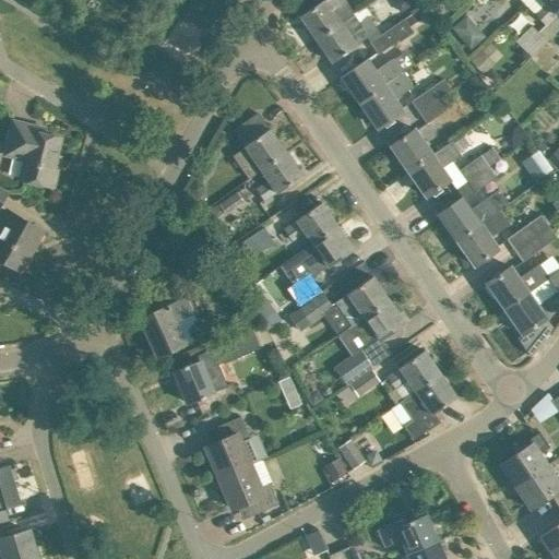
[(322,0),(300,16),(308,27),(307,28),(306,31),(311,38),(313,38),(316,37),(317,39),(353,13),(345,3),(346,2),(344,0),(322,0)]
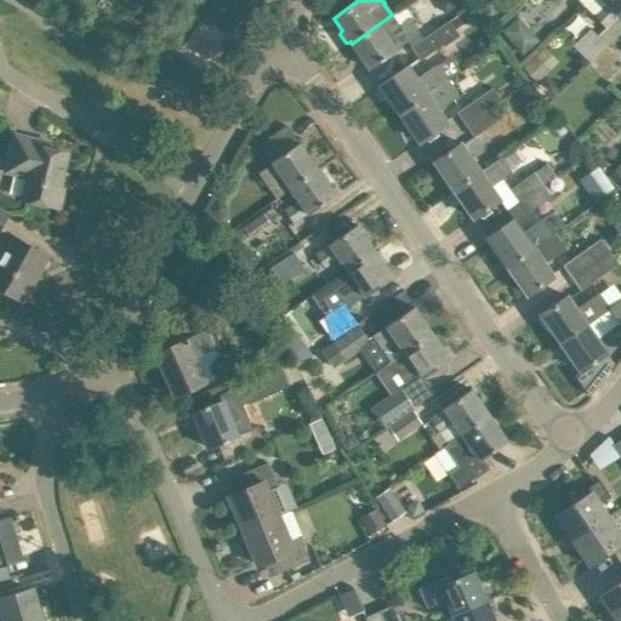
[(620,0),(588,0),(584,5),(605,27),(616,15),(617,16),(620,12),(620,0)]
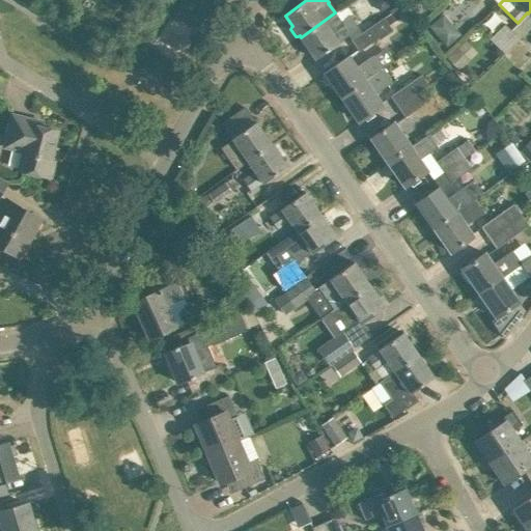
[(301,37),(315,59),(348,35),(352,39),(362,32),(350,15),(341,21),(335,12),(301,37)]
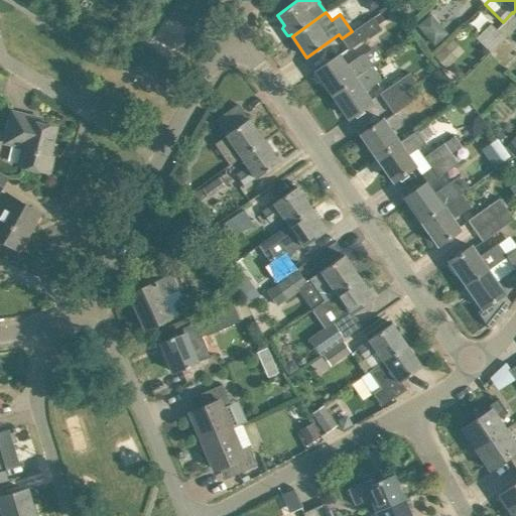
[(433,43),(446,32),(430,13),(417,24),(433,43)]
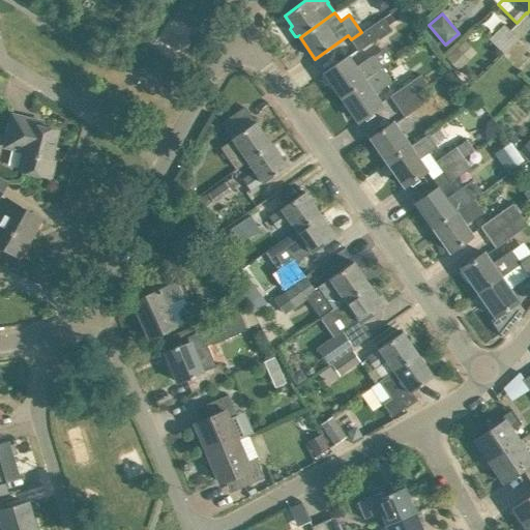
[(361,32),(351,39),(359,51),(377,38),(378,40),(392,31),(387,23),(383,18),(361,32)]
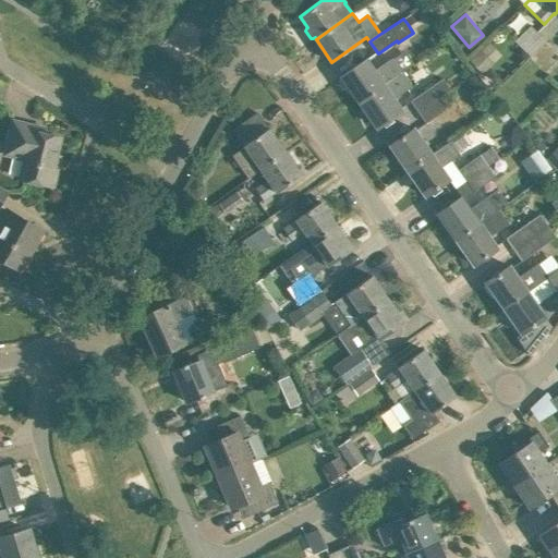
[(171,36),(190,47),(199,31),(181,20),(171,36)]
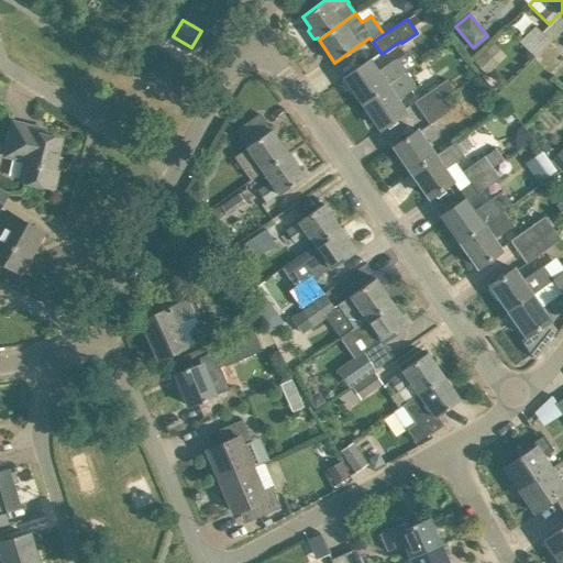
[(526,65),(533,56),(550,41),(536,25),(519,42),(522,44),(514,52),(526,65)]
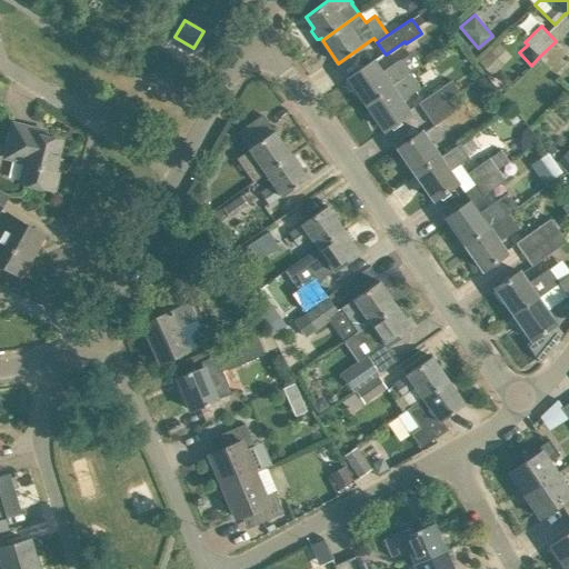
[(539,57),(556,73),(568,60),(568,55),(556,41),(539,57)]
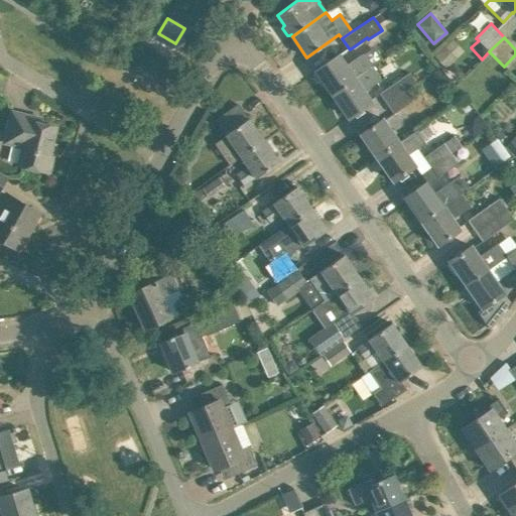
[(434,56),(445,69),(464,51),(453,39),(434,56)]
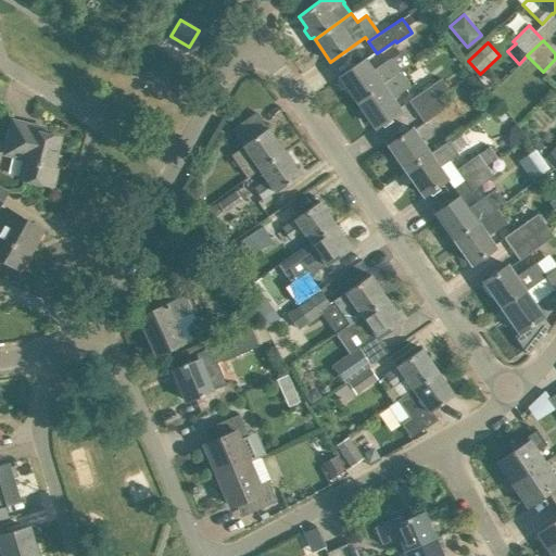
[(365,59),(341,75),(358,101),(401,73),(401,72),(391,59),(391,58),(373,71),(365,59)]
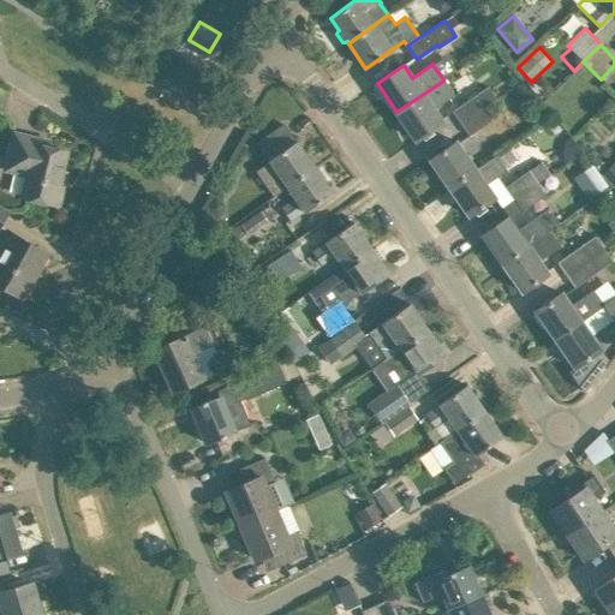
[(396,112),(417,139),(442,121),(434,108),(454,95),(443,81),(396,112)]
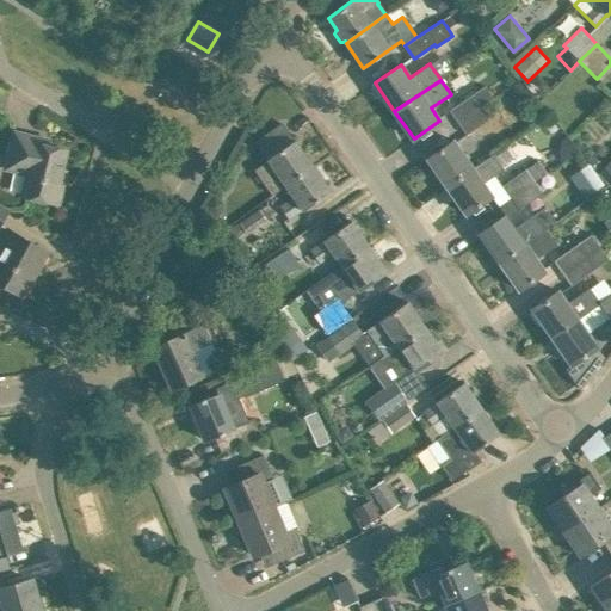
[(458,123),(481,106),(493,99),(485,86),(450,111),(458,123)]
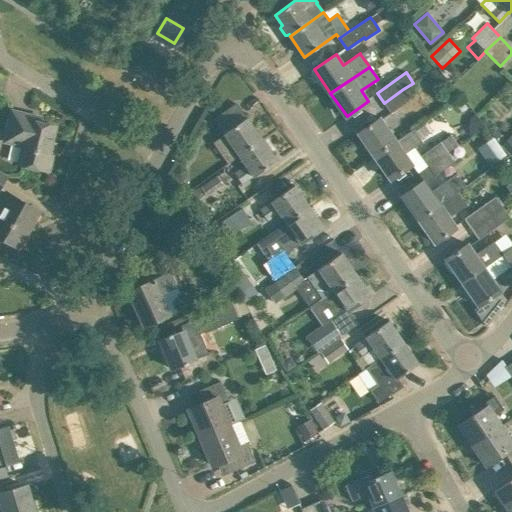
[(403,89),(384,103),(390,112),(410,99),(403,89)]
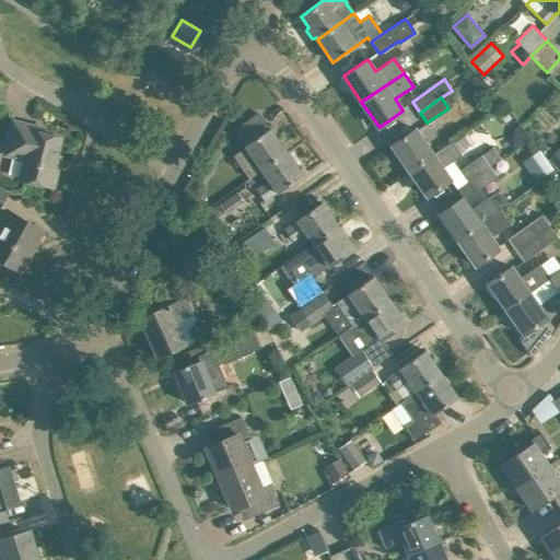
[(233,155),(248,178),(287,152),(260,114),(240,128),(249,142),(245,146),(246,147),(233,155)]
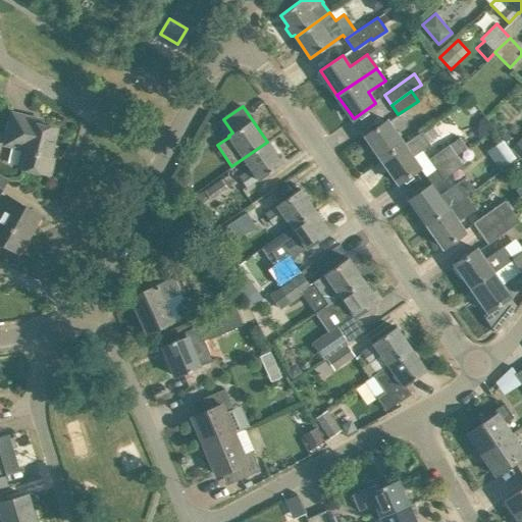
[(4,146),(22,150),(18,166),(50,174),(55,156),(51,155),(57,128),(41,124),(43,119),(12,112),(4,146)]
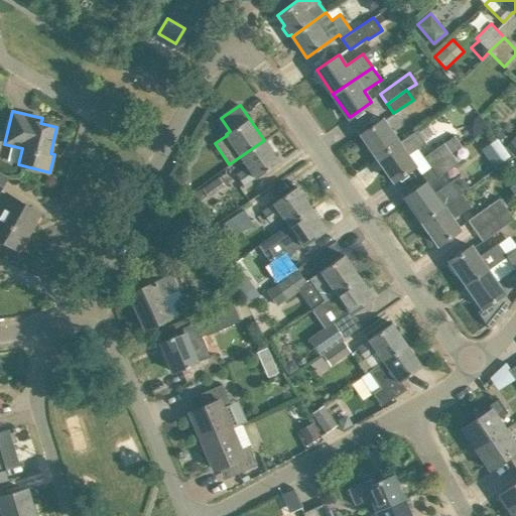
[(361,134),(377,157),(399,142),(383,118),(361,134)]
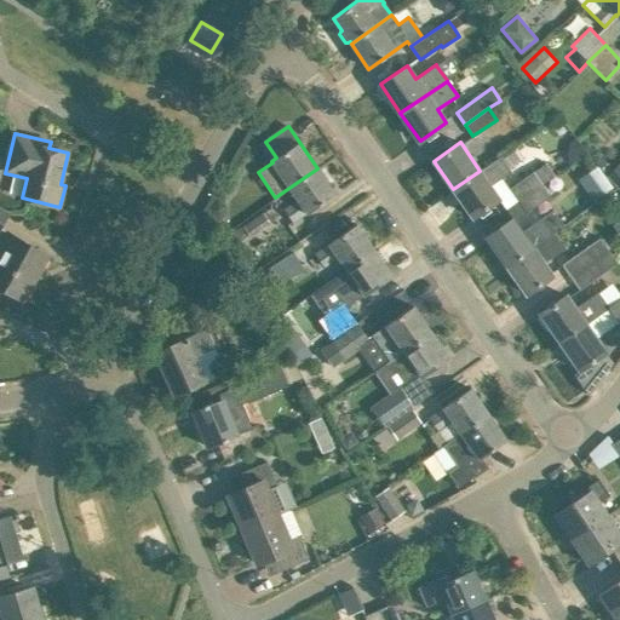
[(453,189),(472,217),(499,199),(491,187),(510,172),(509,170),(501,160),(500,158),(480,171),(453,189)]
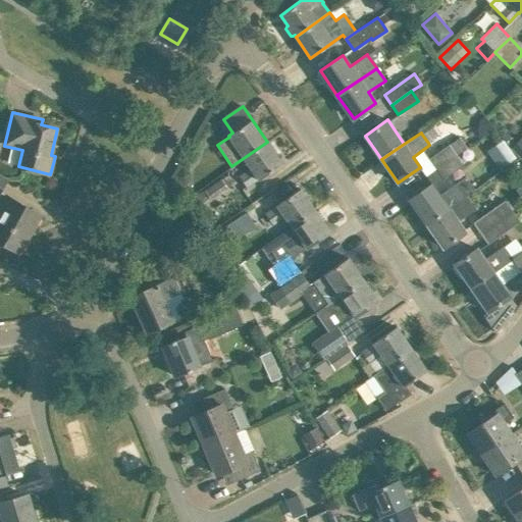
[(436,169),(456,156),(467,148),(459,138),(428,159),(436,169)]
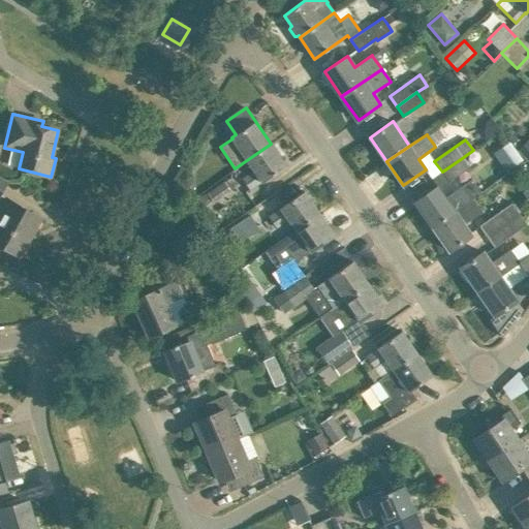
[(493,151),(501,167),(520,158),(511,142),(493,151)]
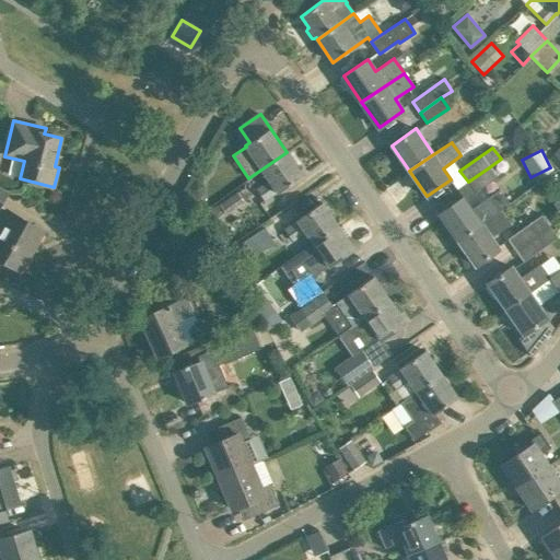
[(248,178),(249,178),(260,171),(268,181),(256,190),(264,200),(276,193),(277,194),(303,175),(287,152),(248,178)]
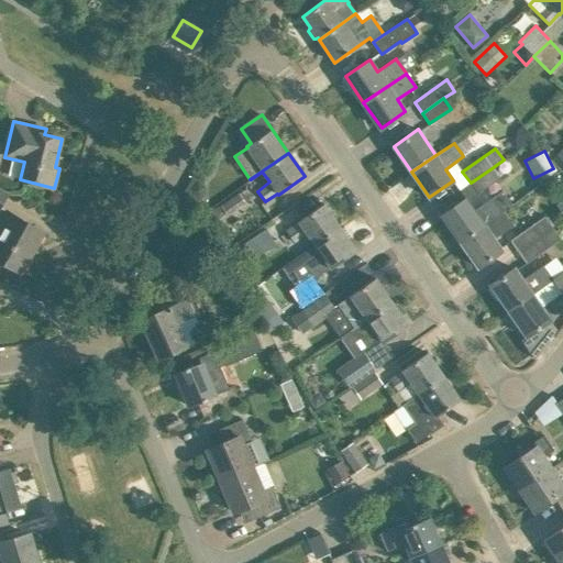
[(463,188),(471,199),(499,178),(492,168),(471,183),(463,188)]
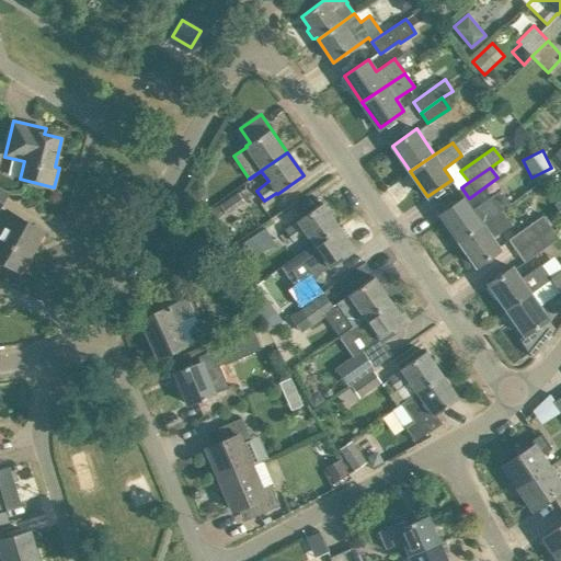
[(441,215),(458,240),(510,203),(501,190),(472,209),(465,197),(441,215)]
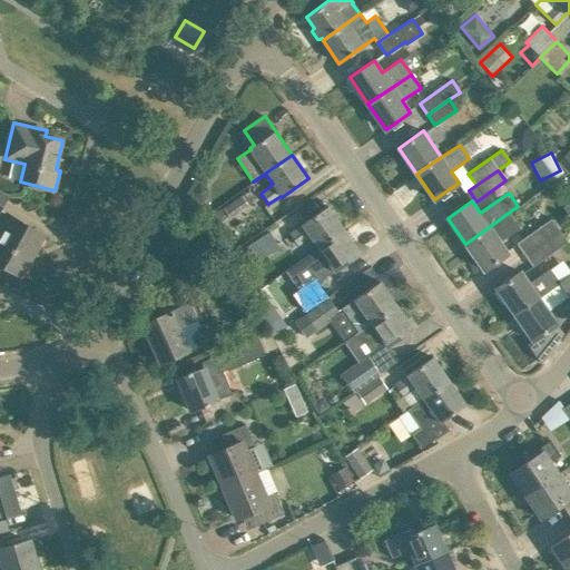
[(311,236),(318,247),(344,229),(327,206),(302,224),(302,225),(290,234),(297,245),(311,236)]
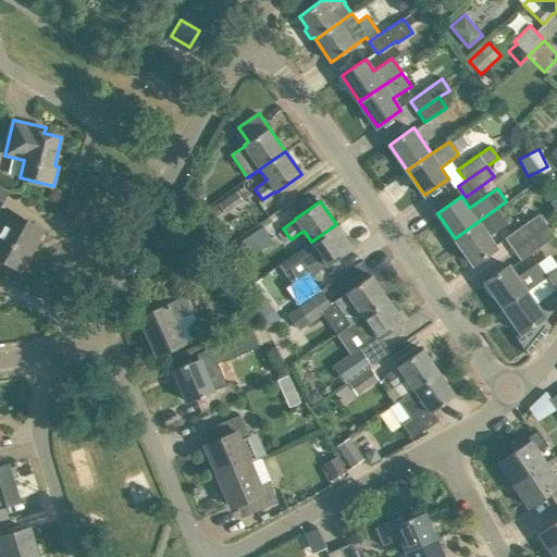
[(455,238),(473,263),(496,247),(489,236),(508,222),(498,209),(507,202),(506,201),(455,238)]
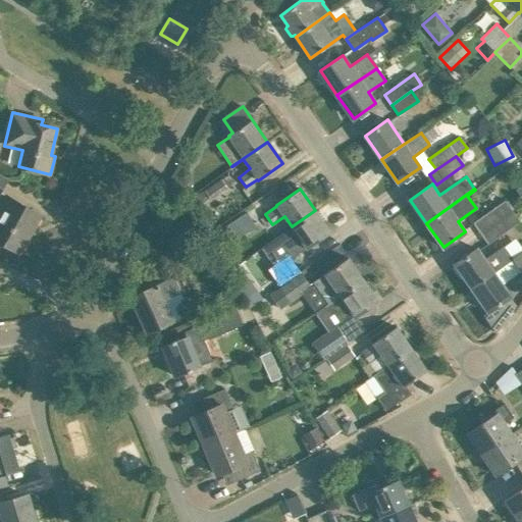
[(41,215),(22,205),(5,195),(0,204),(0,207),(4,209),(0,215),(0,242),(19,253),(41,215)]
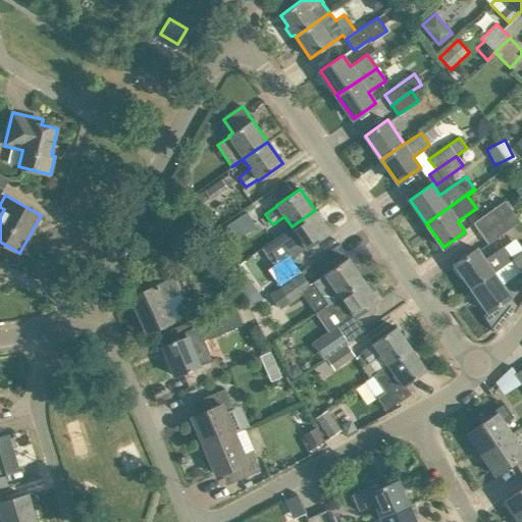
[(473,222),(481,233),(512,211),(505,201),(473,222)]
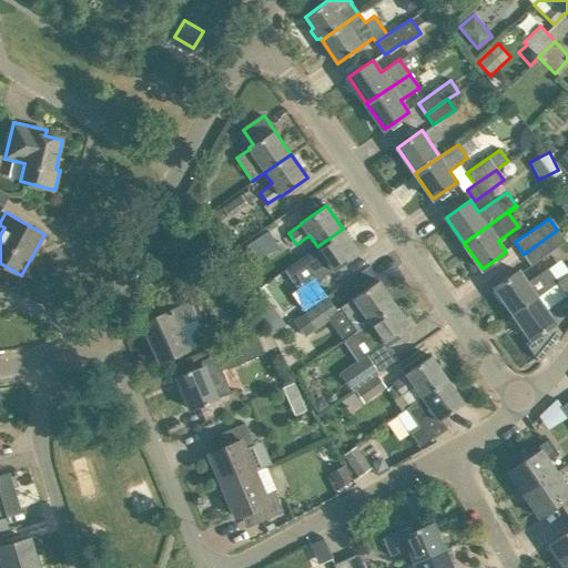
[(251,241),(263,257),(286,240),(275,223),(251,241)]
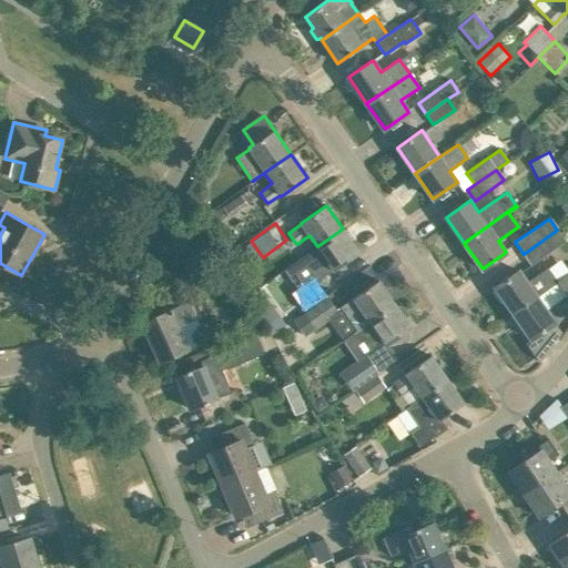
[(304,313),(326,297),(325,296),(326,296),(316,281),(334,270),(334,271),(359,253),(343,229),(317,246),(301,260),(313,277),(291,293),(304,313)]
